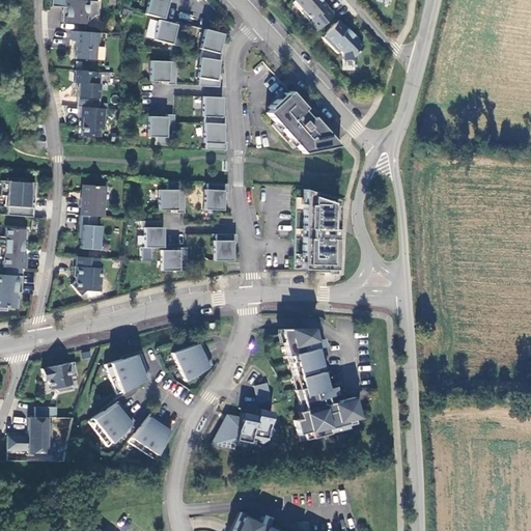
[(50,0),(50,6),(62,7),(64,7),(64,10),(61,10),(61,23),(85,24),(86,22),(94,16),(98,16),(99,2),(82,0),(81,0),(50,0)]
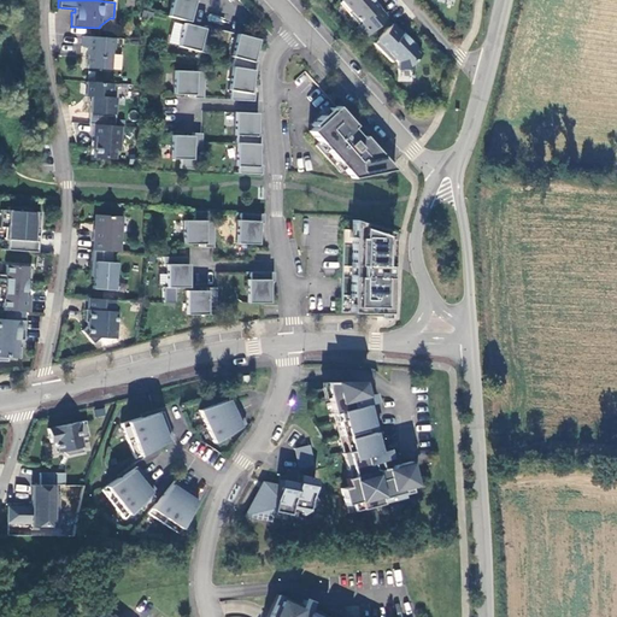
[(192,1),(194,1),(197,3),(198,0),(170,0),(166,16),(188,22),(193,6),(191,5),(192,1)]
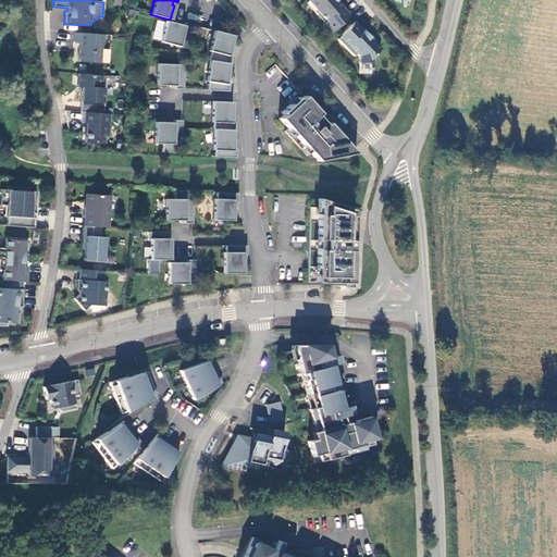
[(310,0),(308,0),(307,1),(317,11),(318,9),(310,0)]
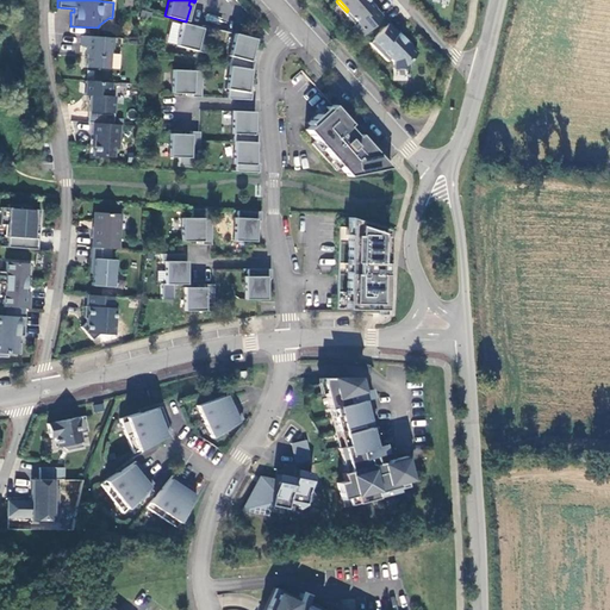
[(340,0),(348,10),(347,12),(344,14),(354,25),(352,27),(361,37),(381,17),(368,0),(367,0),(340,0)]
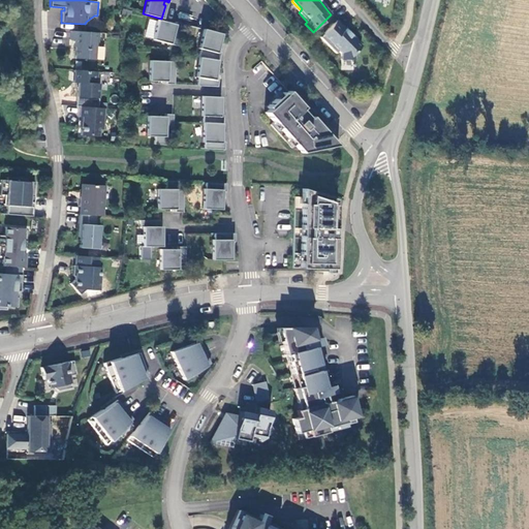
[(175,22),(174,25),(174,26),(170,25),(170,24),(157,20),(152,39),(177,47),(183,24),(175,22)]
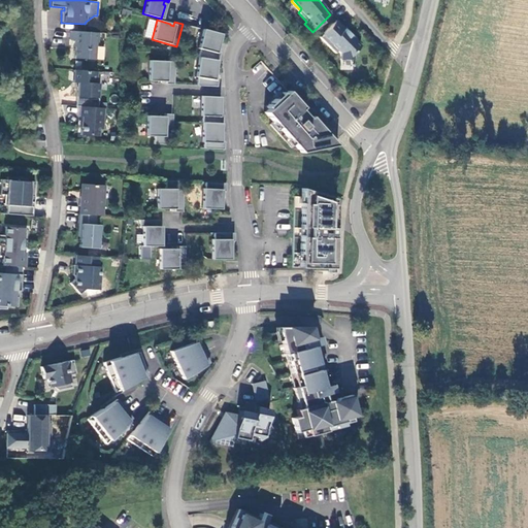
[(353,59),(353,53),(360,45),(350,35),(351,34),(344,27),(343,29),(335,21),(319,37),(334,53),(337,51),(339,53),(339,60),(353,59)]
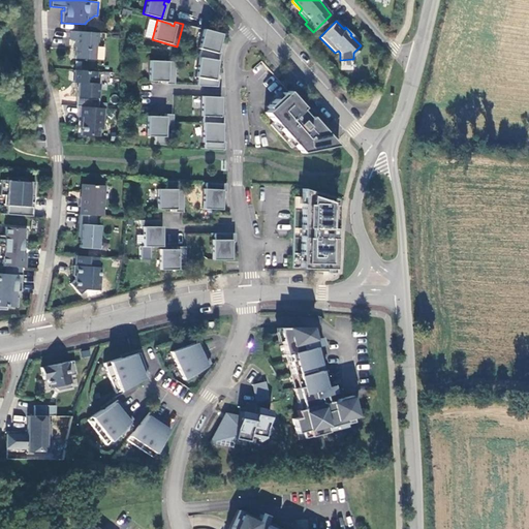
[(219,52),(216,52),(215,51),(216,48),(217,48),(220,34),(201,29),(196,49),(199,49),(197,57),(216,60),(218,60),(219,52)]
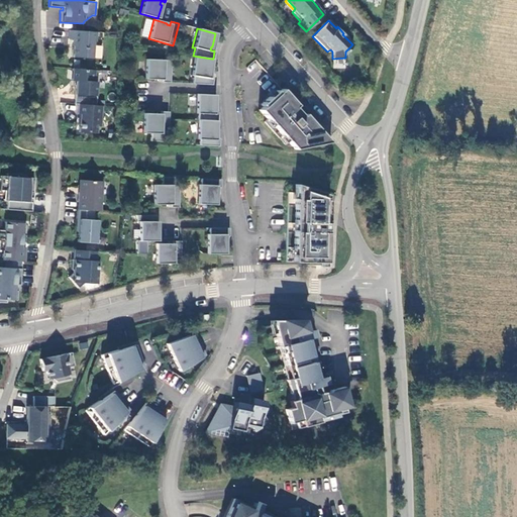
[(96,32),(69,30),(68,38),(74,39),(73,57),(92,59),(93,41),(95,41),(96,32)]
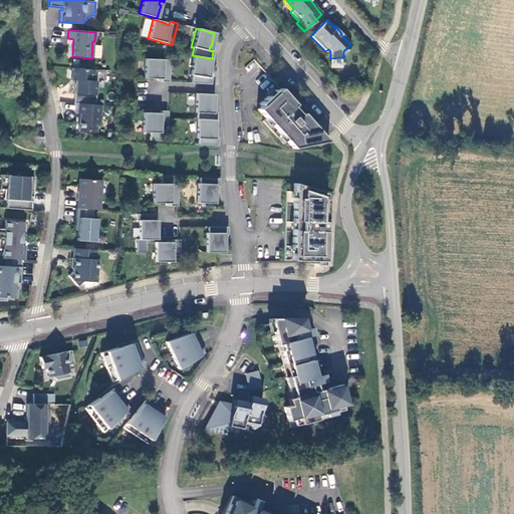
[(211,76),(208,76),(207,75),(207,72),(208,72),(210,58),(192,55),(189,74),(192,75),(190,83),(210,84),(211,76)]
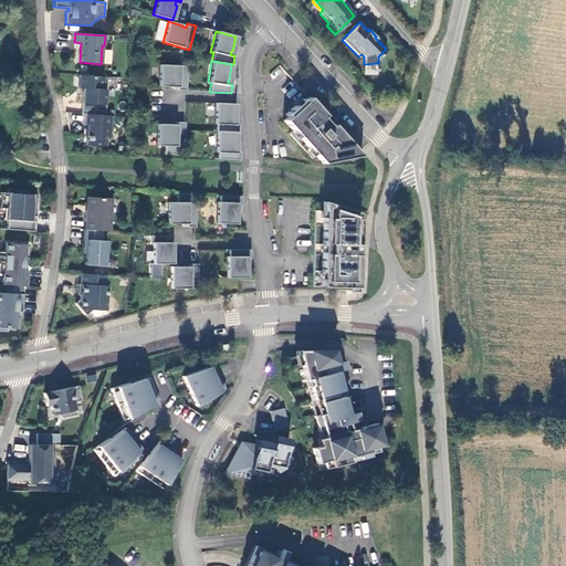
[(177,85),(177,87),(177,90),(186,91),(187,66),(158,64),(158,86),(174,87),(174,85),(177,85)]
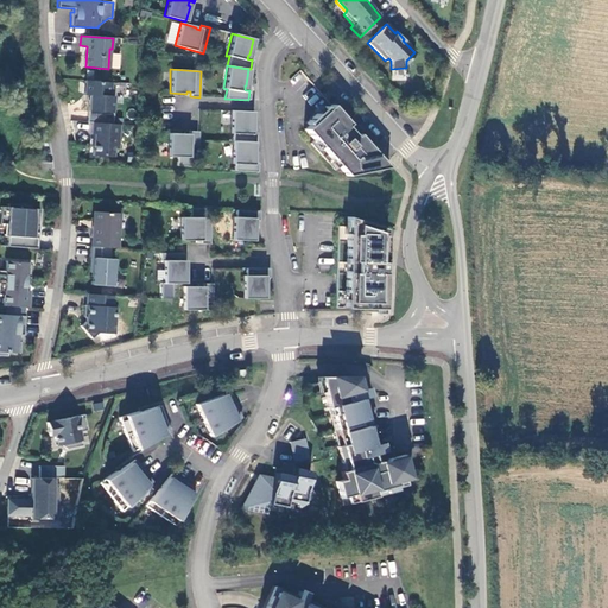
[(111,96),(112,82),(84,81),(83,95),(88,95),(87,122),(92,122),(113,124),(114,96),(111,96)]
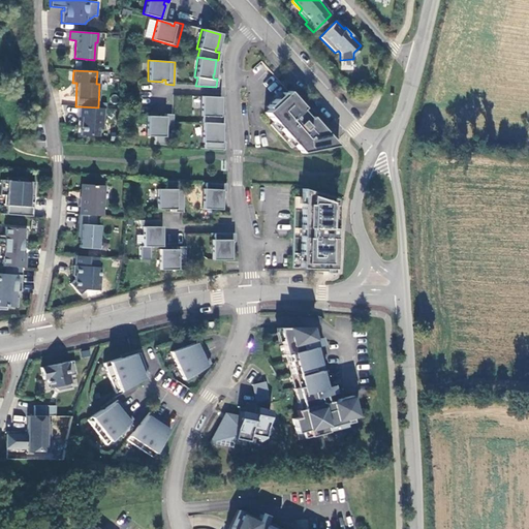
[(303,107),(301,105),(287,91),(283,95),(281,92),(266,106),(268,110),(263,113),(273,122),(269,125),(290,149),(293,146),(301,153),(324,148),(330,144),(308,120),(309,119),(308,119),(301,110),(303,107)]
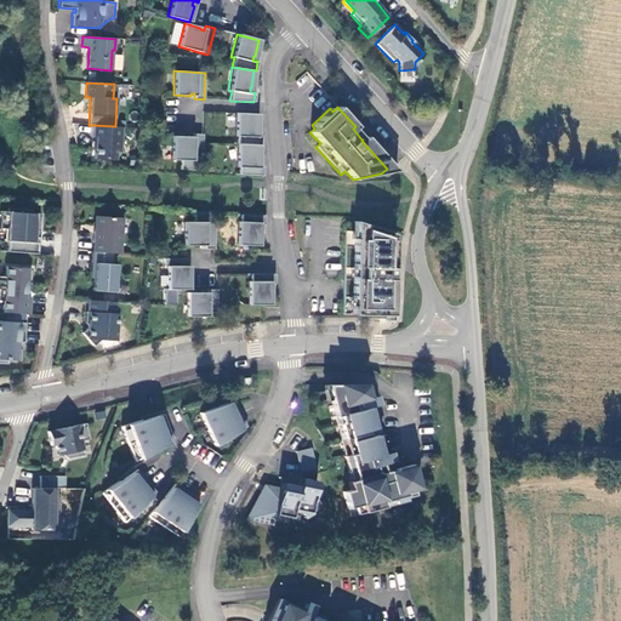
[(237,144),(260,144),(261,144),(262,135),(257,135),(255,135),(256,131),(257,131),(258,114),(235,113),(234,136),(238,136),(237,144)]
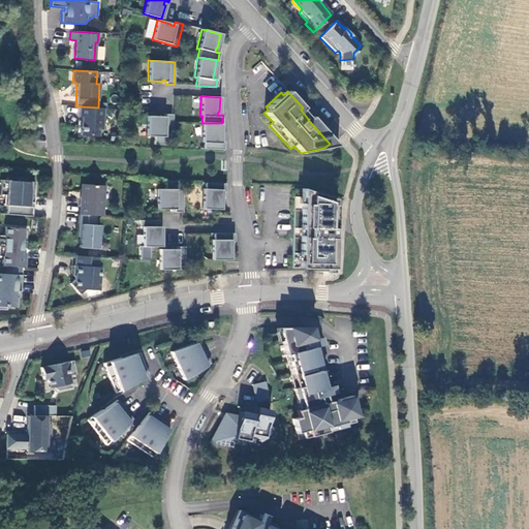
[(103,109),(98,107),(80,106),(79,117),(82,117),(80,135),(98,136),(98,129),(102,129),(103,109)]
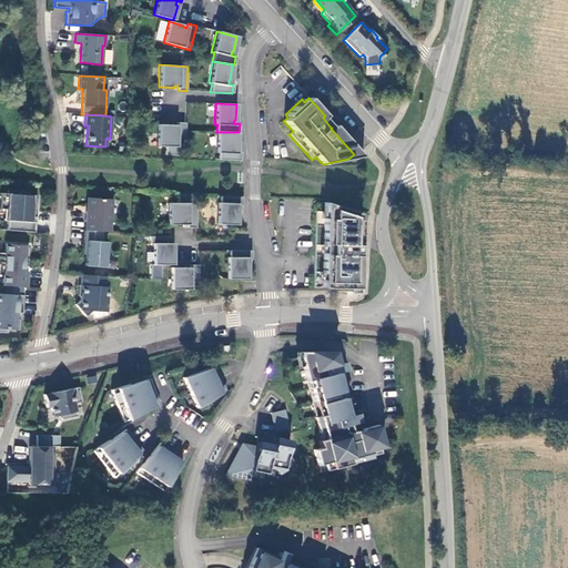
[(179,155),(179,148),(184,148),(185,123),(176,122),(176,125),(176,127),(172,127),(172,125),(156,124),(155,146),(165,146),(165,155),(179,155)]
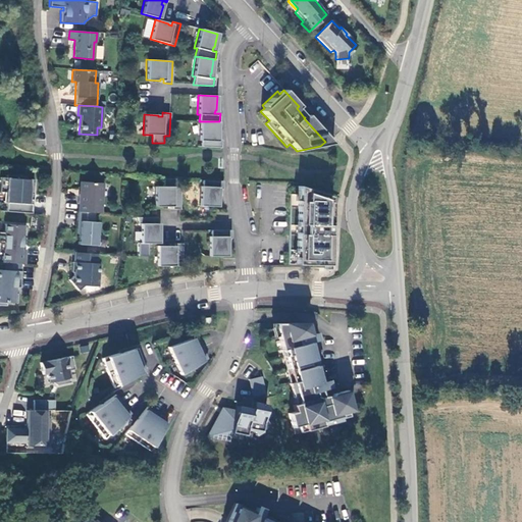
[(325,142),(320,146),(332,144),(307,115),(304,117),(305,117),(304,118),(325,142)]
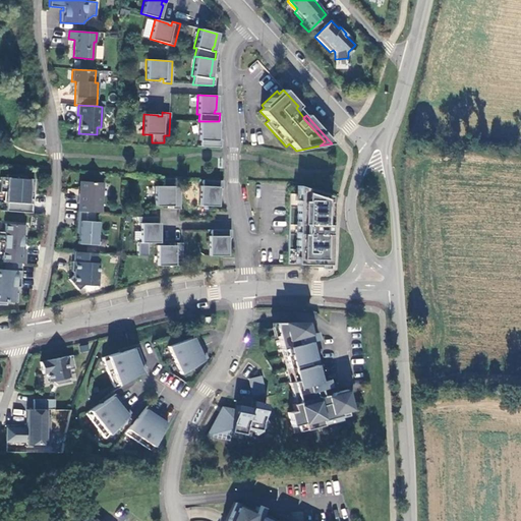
[(200,147),(214,148),(220,148),(221,139),(217,139),(216,139),(216,135),(217,136),(218,121),(198,121),(197,140),(200,140),(200,147)]
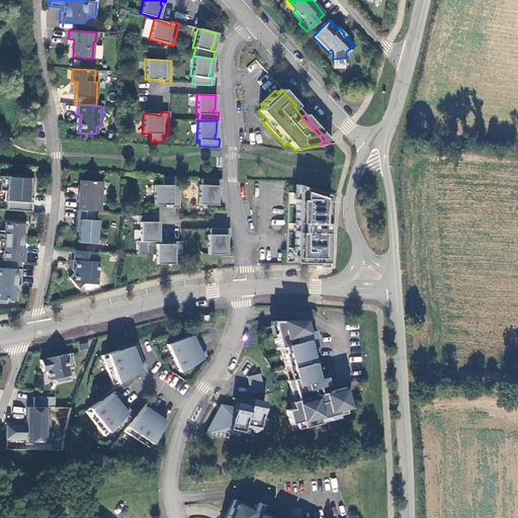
[(6,210),(31,211),(31,198),(26,197),(27,192),(32,193),(33,178),(20,177),(21,175),(6,174),(5,176),(0,176),(0,190),(5,191),(4,201),(6,201),(6,210)]
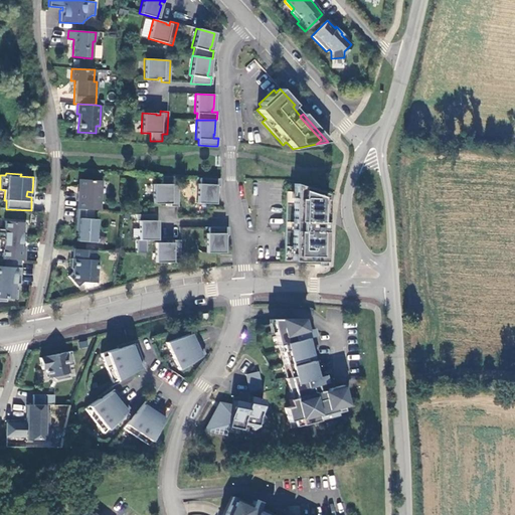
[(178,184),(173,184),(173,176),(161,176),(161,184),(152,184),(152,204),(166,204),(166,202),(170,202),(170,204),(170,206),(178,206),(178,184)]
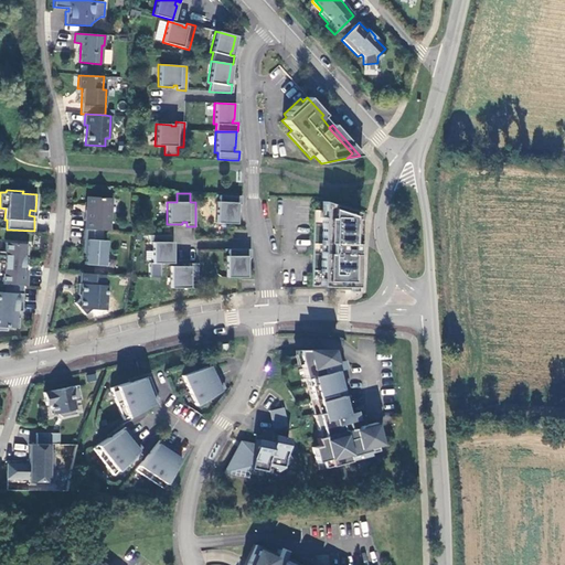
[(241,195),(233,195),(219,195),(219,202),(216,202),(215,223),(235,224),(236,209),(234,209),(235,204),(236,204),(241,205),(241,195)]
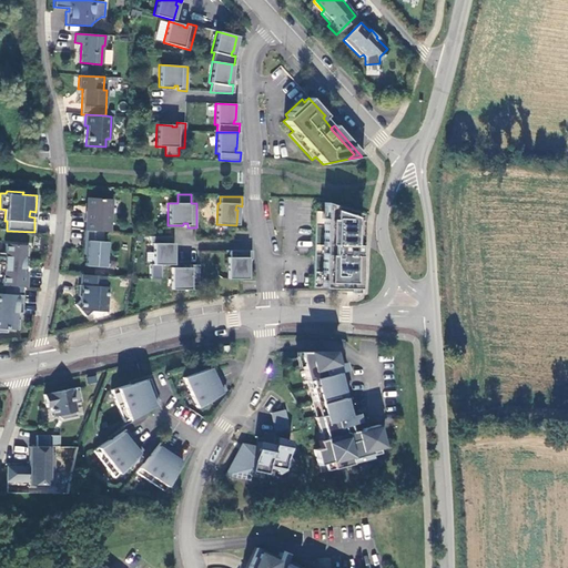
[(102,232),(109,232),(111,200),(88,198),(87,212),(85,211),(84,222),(87,222),(85,231),(102,232)]
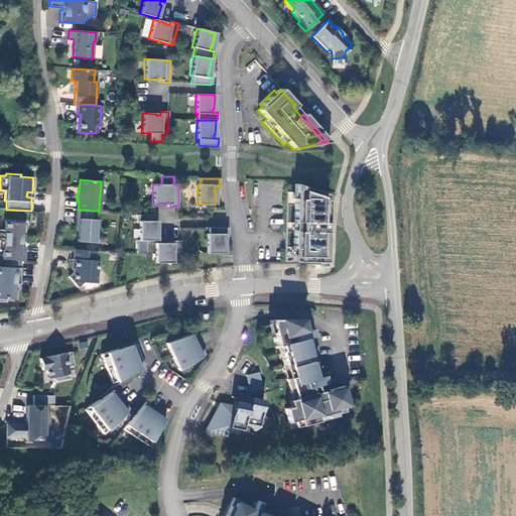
[(325,233),(326,201),(327,201),(327,195),(293,183),(293,191),(286,191),(284,261),(326,262),(326,232),(325,233)]
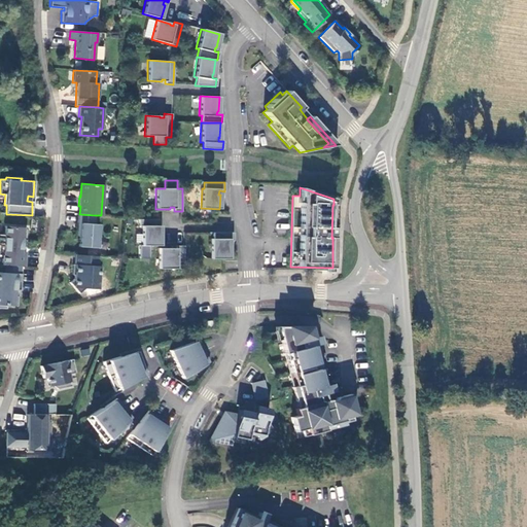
[(95,215),(79,214),(78,214),(77,223),(80,223),(79,231),(77,231),(76,239),(79,239),(78,247),(97,248),(99,224),(95,224),(95,215)]
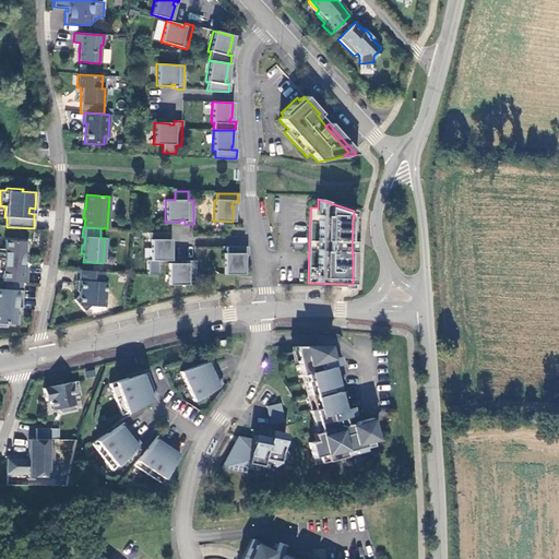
[(150,260),(158,260),(170,260),(170,246),(168,245),(168,233),(146,233),(146,240),(150,240),(150,260)]
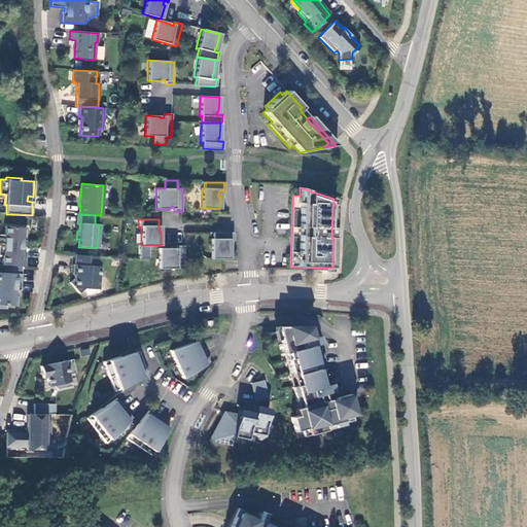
[(0,255),(2,255),(5,255),(4,265),(24,267),(25,252),(24,252),(21,251),(22,247),(24,247),(24,246),(25,240),(26,240),(27,227),(4,226),(4,235),(0,234),(0,255)]
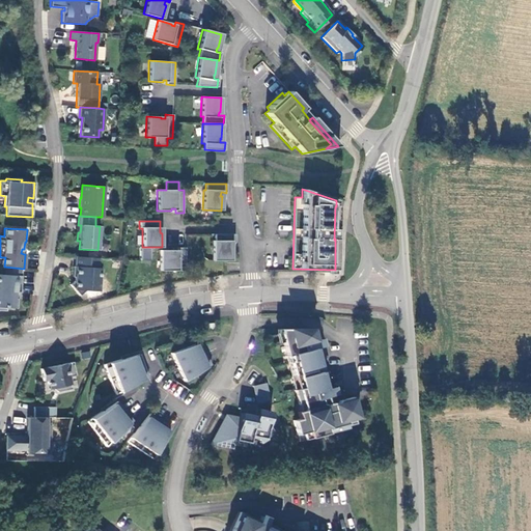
[(229,243),(230,243),(234,243),(234,234),(214,234),(214,241),(212,241),(212,260),(230,260),(230,246),(229,246),(229,243)]
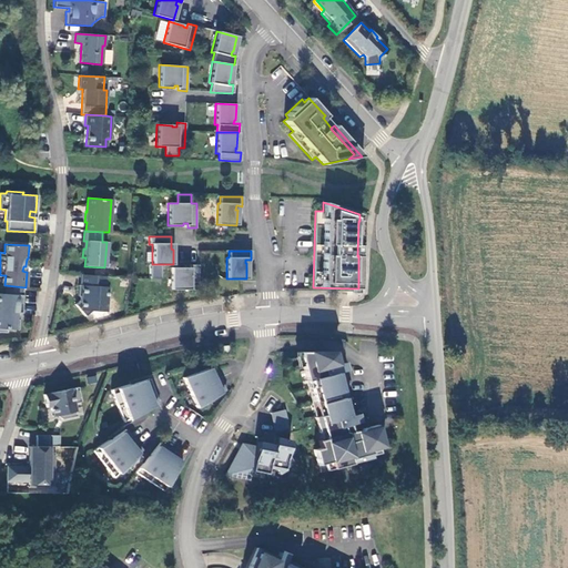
[(190,265),(190,267),(190,270),(185,270),(185,267),(170,267),(170,290),(193,290),(199,290),(199,265),(190,265)]
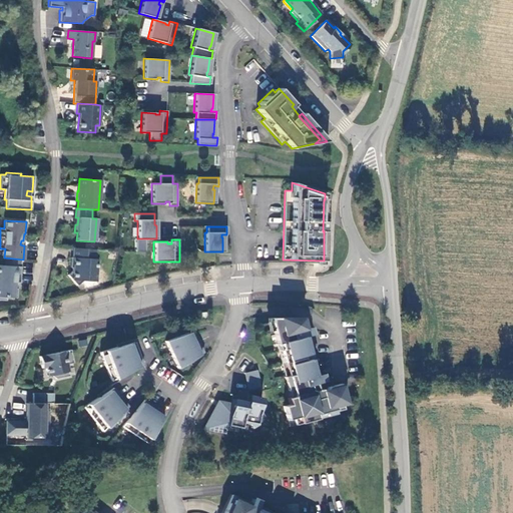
[(95,260),(95,249),(73,248),(72,258),(70,258),(70,268),(71,268),(71,272),(67,275),(77,286),(82,281),(95,282),(97,260),(95,260)]
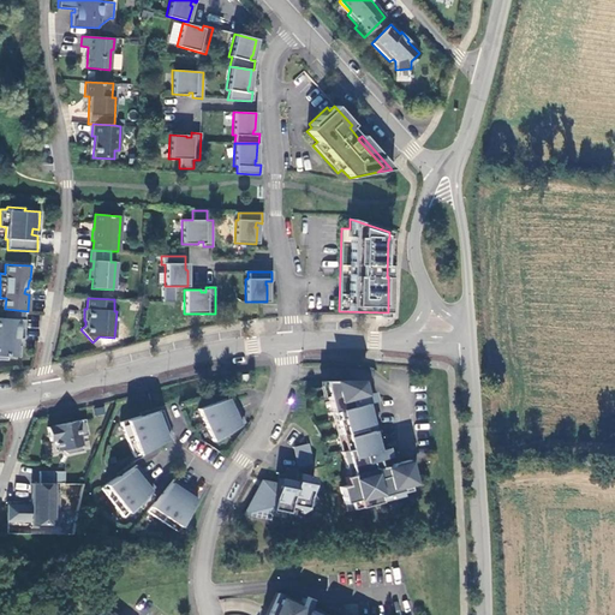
[(17,339),(21,339),(23,339),(25,320),(0,317),(0,359),(6,360),(6,357),(19,357),(19,346),(17,346),(17,339)]
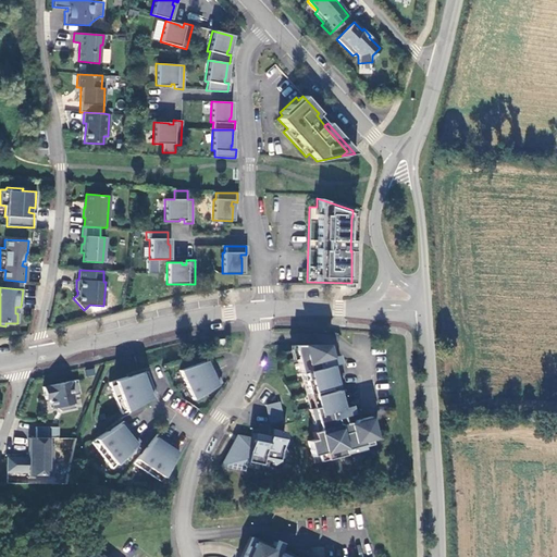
[(375,438),(370,417),(355,421),(351,425),(348,423),(346,415),(339,417),(337,409),(344,408),(332,364),(325,366),(324,359),(330,357),(326,345),(293,345),(293,350),(299,373),(302,372),(312,408),(308,409),(312,424),(317,423),(319,430),(314,431),(311,432),(313,440),(307,441),(310,456),(317,455),(319,461),(344,455),(343,450),(354,447),(355,452),(364,449),(363,442),(375,438)]
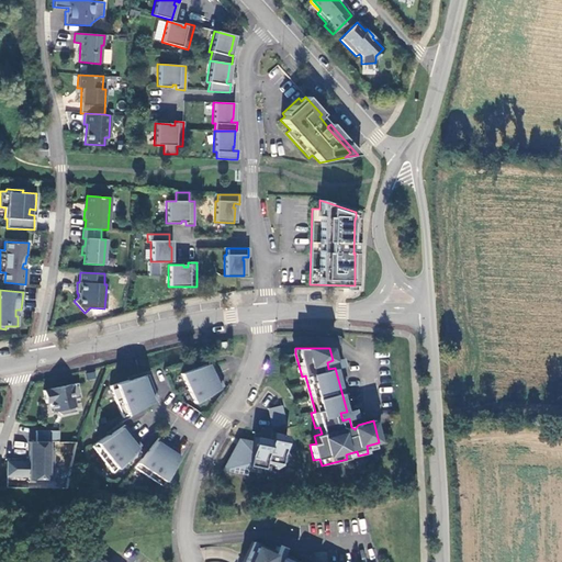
[(328,369),(335,368),(341,366),(340,362),(339,362),(338,359),(333,360),(327,362),(328,369)]
